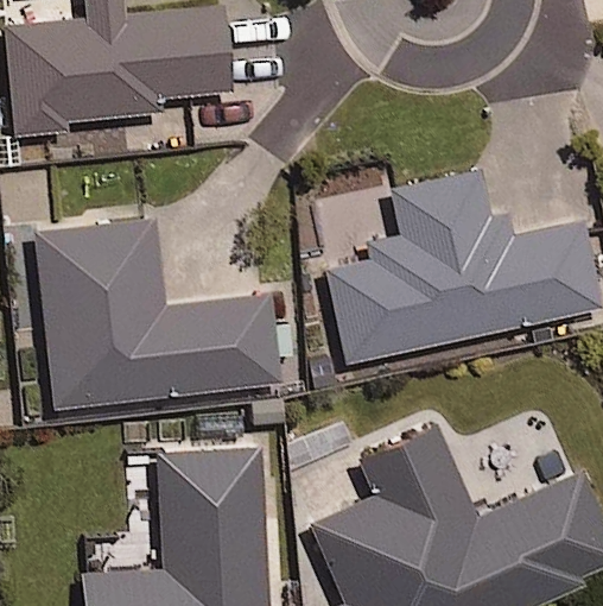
[(5,30),(16,145),(68,139),(67,124),(158,114),(156,100),(228,93),(220,6),(122,16),(120,0),(83,0),(87,21),(5,30)]
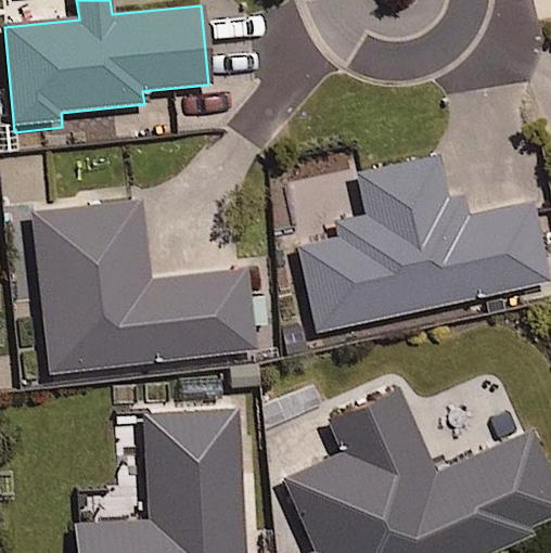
[(452,221),(437,154),(359,171),(369,214),(297,229),(319,332),(549,283),(533,205),(452,221)]
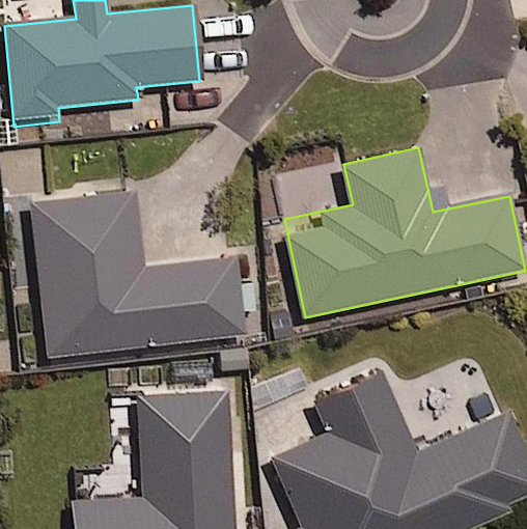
[(143,269),(135,195),(30,206),(47,358),(244,336),(236,259),(143,269)]
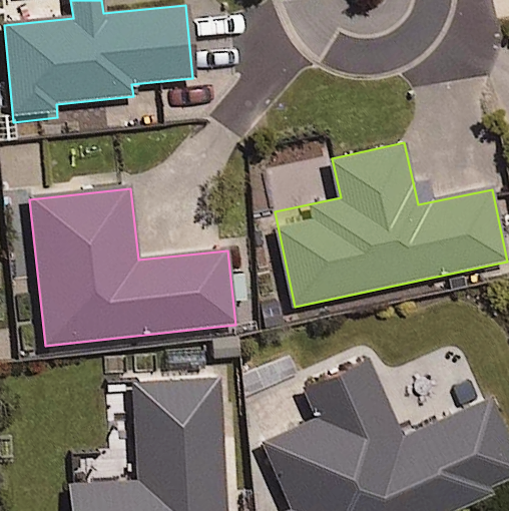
[(456,510),(499,492),(497,488),(508,483),(508,441),(490,399),(403,438),(367,360),(304,388),(317,418),(261,443),(291,510),(456,510)]
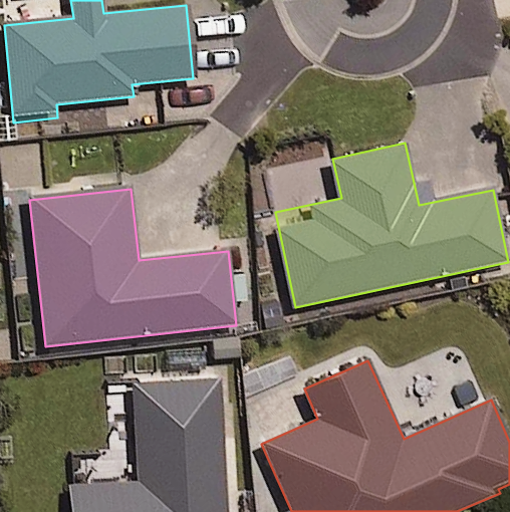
[(226,511),(220,380),(133,386),(138,482),(67,486),(68,511),(226,511)]
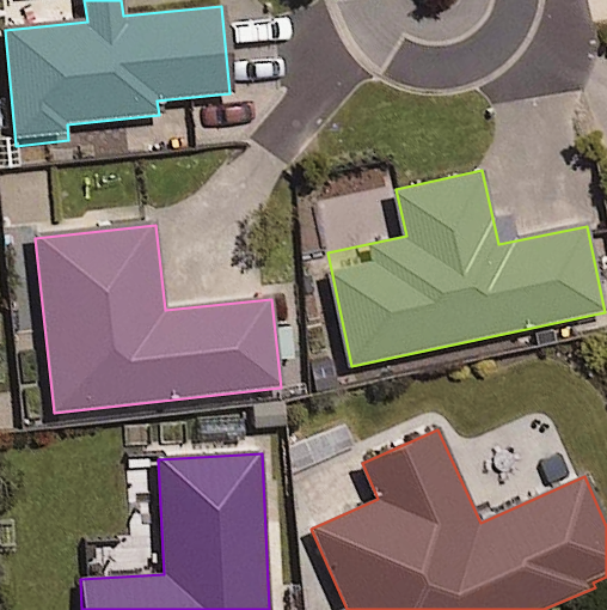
All buildings are outlined.
